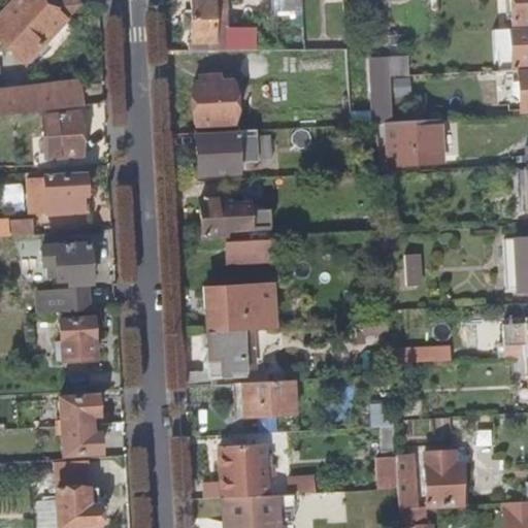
[(73,0),(12,0),(0,13),(0,33),(24,58),(77,1),(74,1),(73,0)]
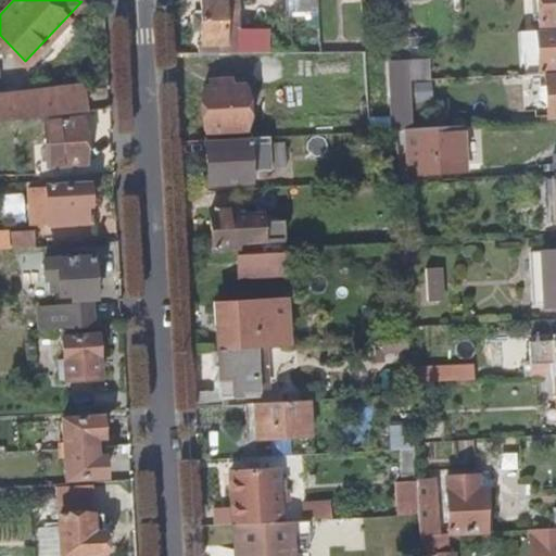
[(201,51),(249,50),(249,27),(238,27),(237,0),(201,0),(201,17),(194,17),(194,27),(201,27),(201,51)]
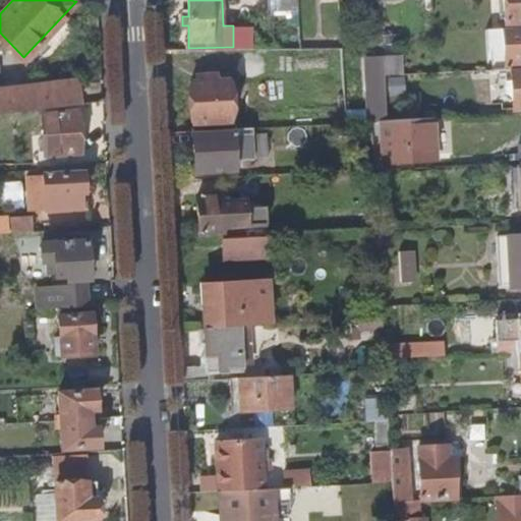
[(520,0),(503,0),(504,20),(520,19),(520,0)]
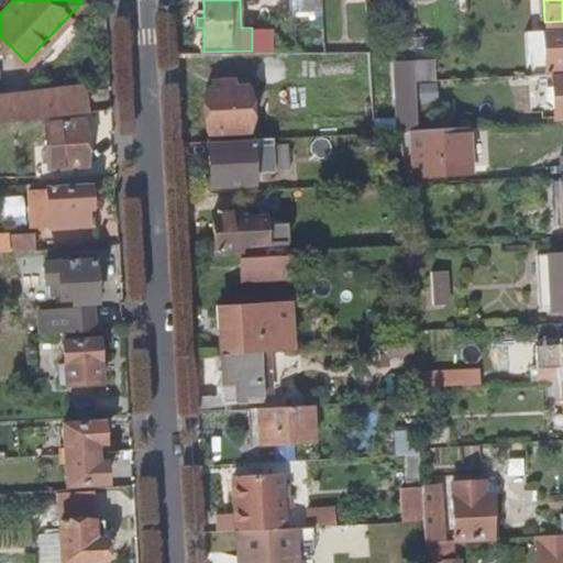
[(562,31),(543,32),(544,74),(562,73),(562,31)]
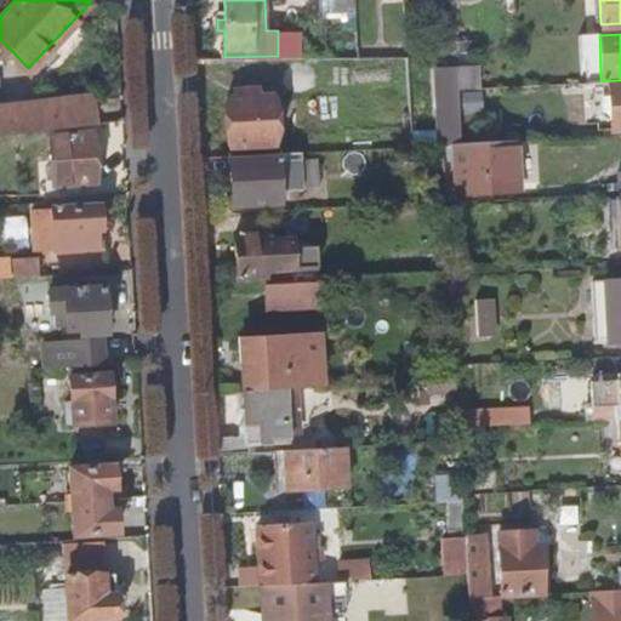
[(476,52),(476,43),(459,44),(459,52),(476,52)]
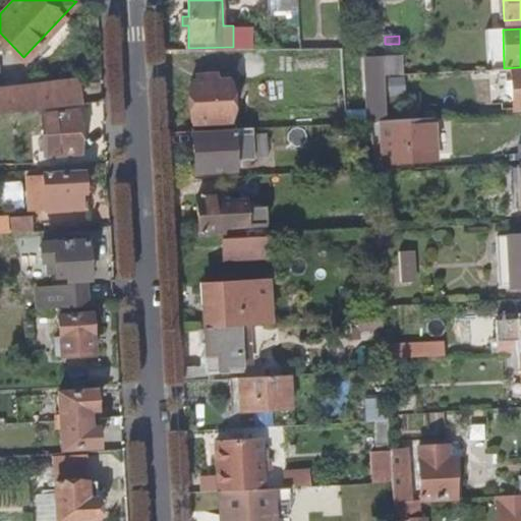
[(400,57),(385,58),(385,60),(385,75),(401,74),(400,57)]
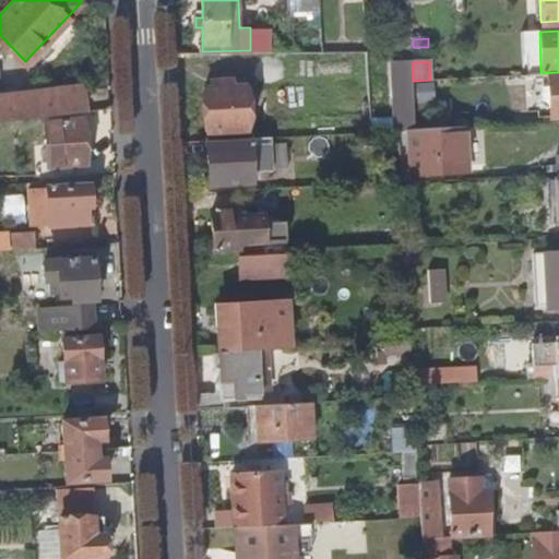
[(413,81),(413,64),(393,64),(393,128),(394,128),(397,128),(404,128),(411,128),(414,128),(413,103),(413,81)]
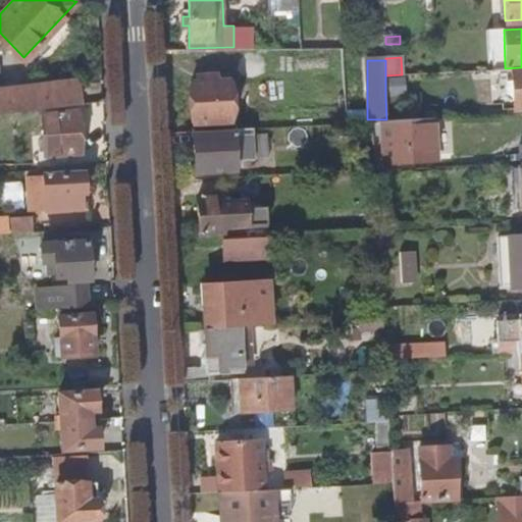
[(521,67),(505,68),(486,69),(486,77),(511,76),(513,105),(521,104),(521,67)]
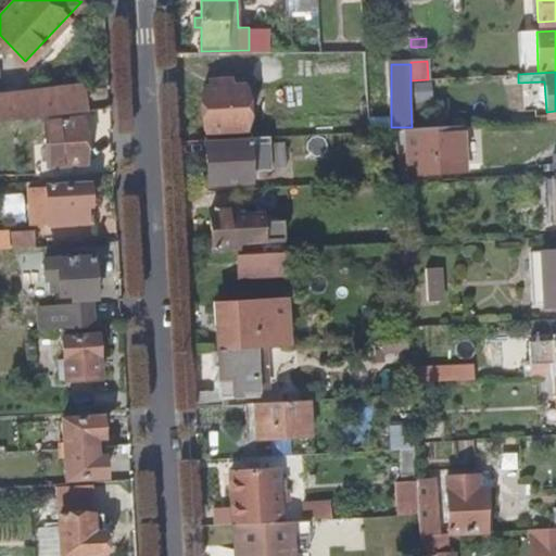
[(0,89),(0,117),(83,109),(80,80),(0,89)]
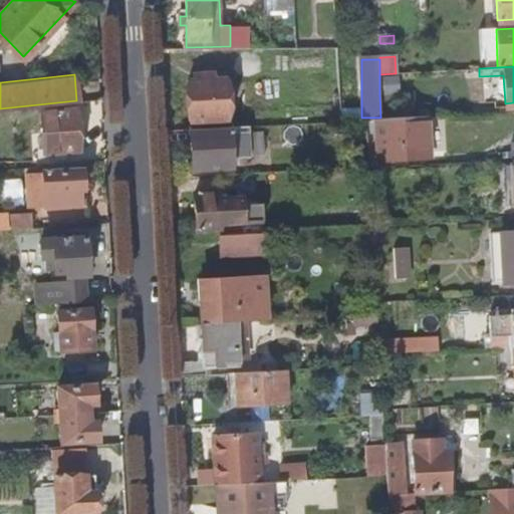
[(226,117),(224,76),(186,78),(188,119),(226,117)]
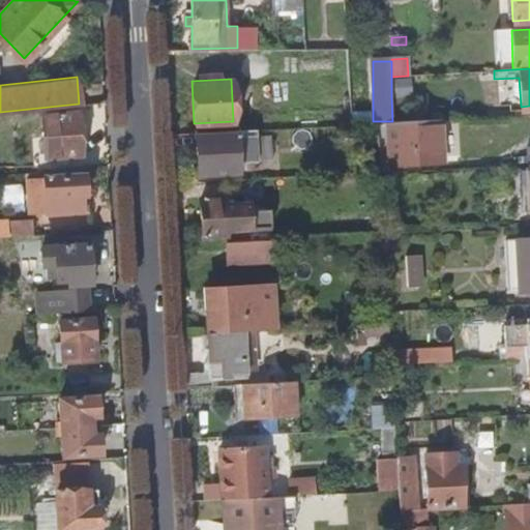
[(81,152),(79,112),(42,114),(45,153),(81,152)]
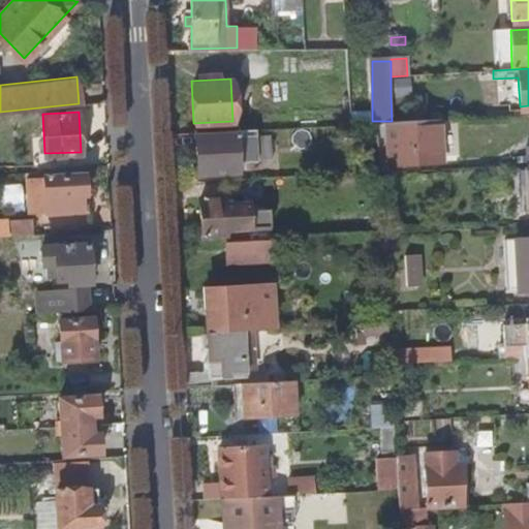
[(437,118),(392,121),(389,121),(382,121),(383,163),(410,162),(409,155),(439,153),(437,118)]
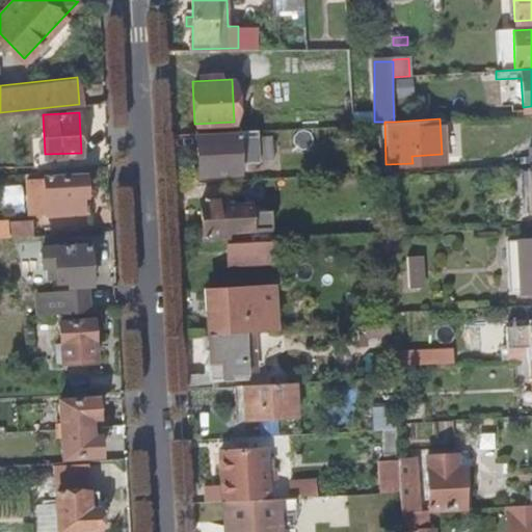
[(206,155),(207,173),(235,171),(234,134),(195,135),(196,156),(206,155)]
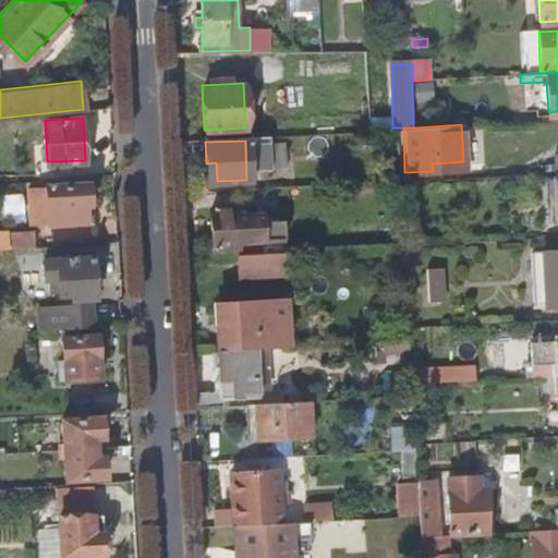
[(216,162),(206,164),(207,181),(217,181),(216,162)]
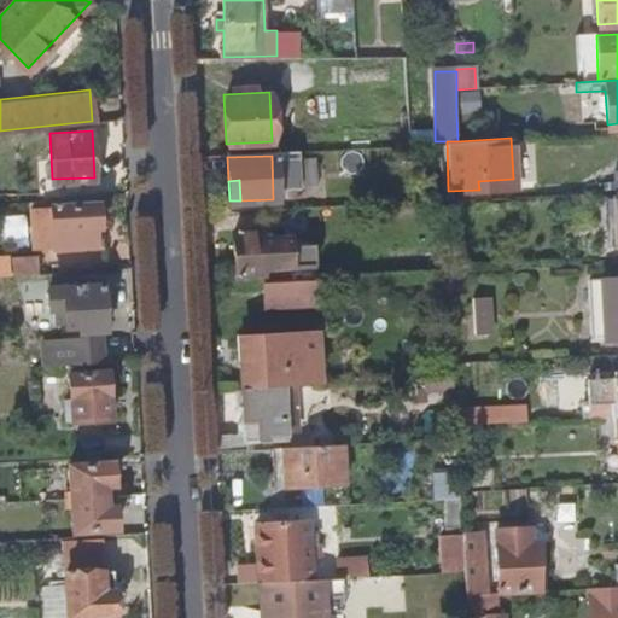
[(91,221),(97,220),(95,198),(47,204),(51,245),(91,240),(91,221)]
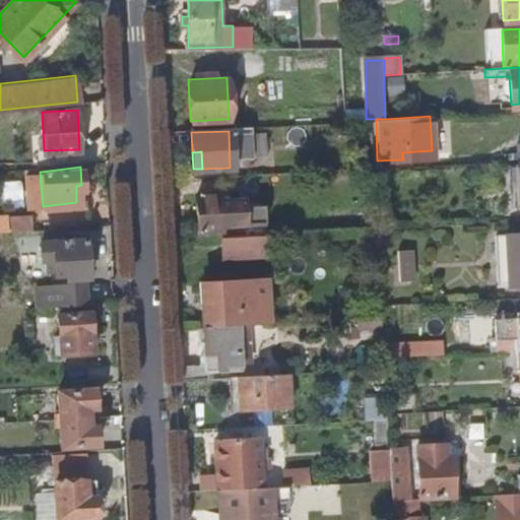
[(9,202),(25,202),(25,180),(9,180),(9,202)]
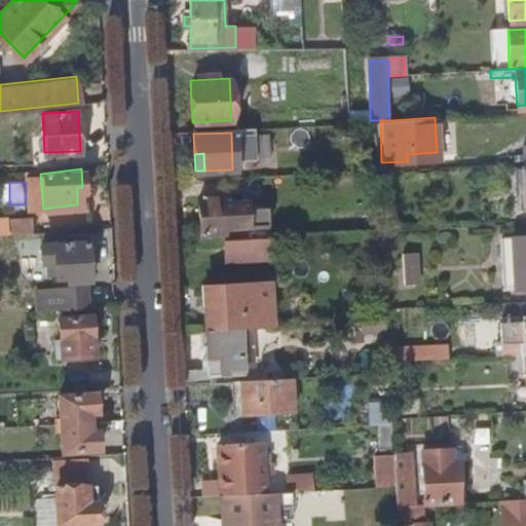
[(247,238),(253,238),(252,211),(247,211),(247,202),(221,202),(221,197),(197,198),(199,234),(221,234),(221,227),(247,226),(247,238)]
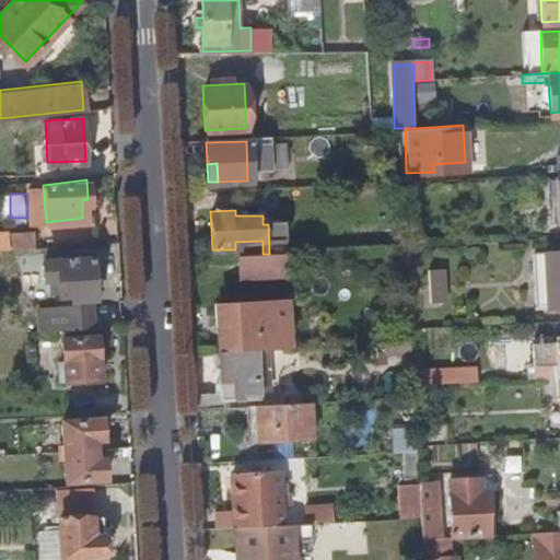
[(12,246),(35,244),(34,226),(11,229),(12,246)]
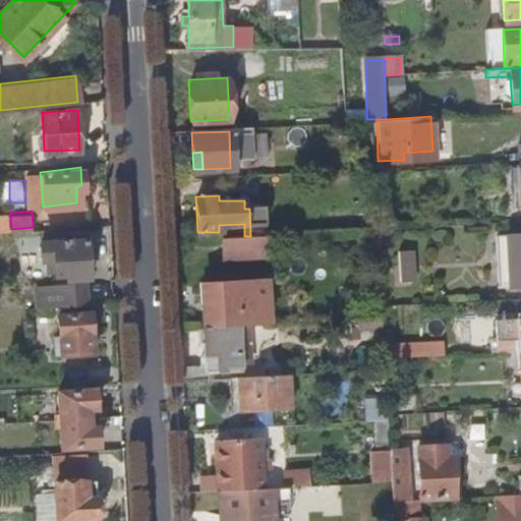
[(388,234),(375,234),(375,247),(388,246),(388,234)]
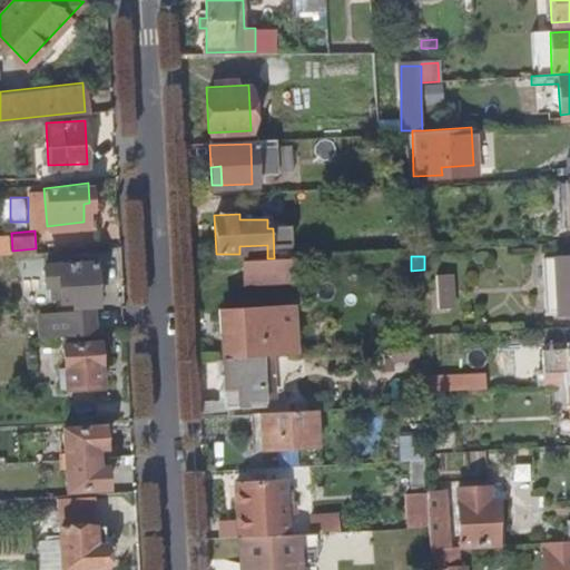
[(267,258),(224,261),(225,282),(274,281),(274,258),(267,258)]
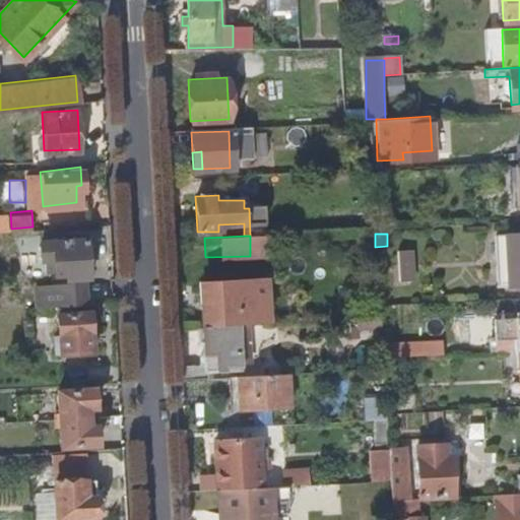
[(519,284),(519,236),(497,238),(499,286),(519,284)]
